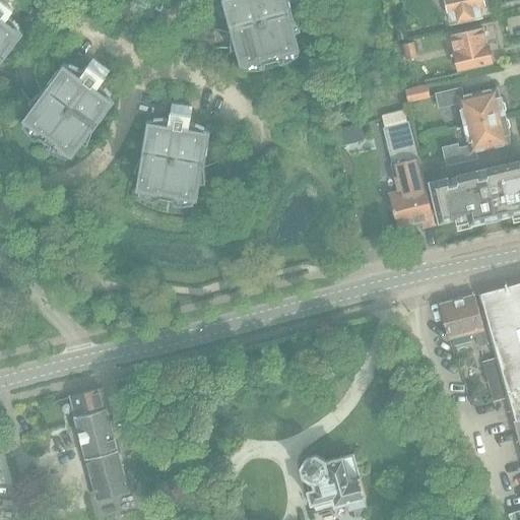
[(0,0),(0,62),(1,61),(23,31),(9,13),(17,2),(14,0),(0,0)]
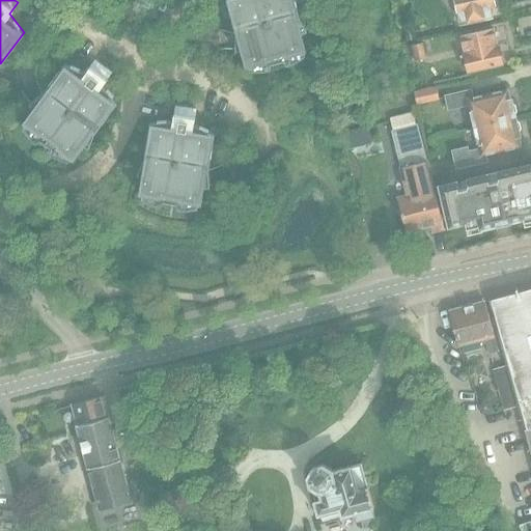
[(243,49),(249,68),(305,54),(300,33),(307,29),(299,16),(295,0),(226,0),(235,33),(235,49),(243,49)]
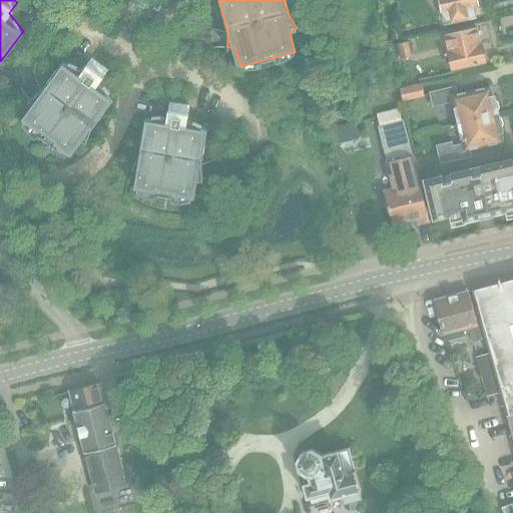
[(472,5),(478,4),(476,0),(438,0),(444,24),(475,16),(472,5)]
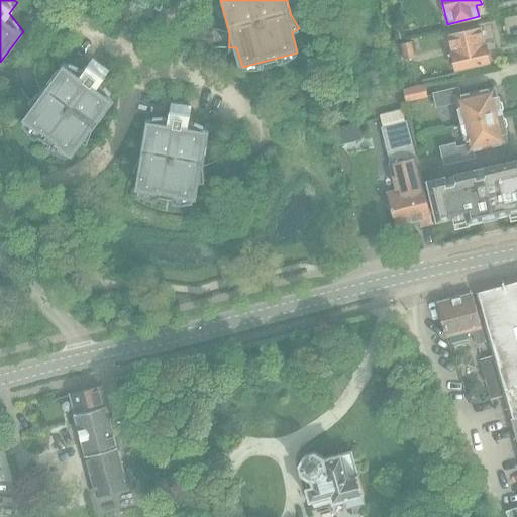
[(454,70),(489,62),(485,44),(484,44),(480,27),(447,34),(451,52),(450,52),(454,70)]
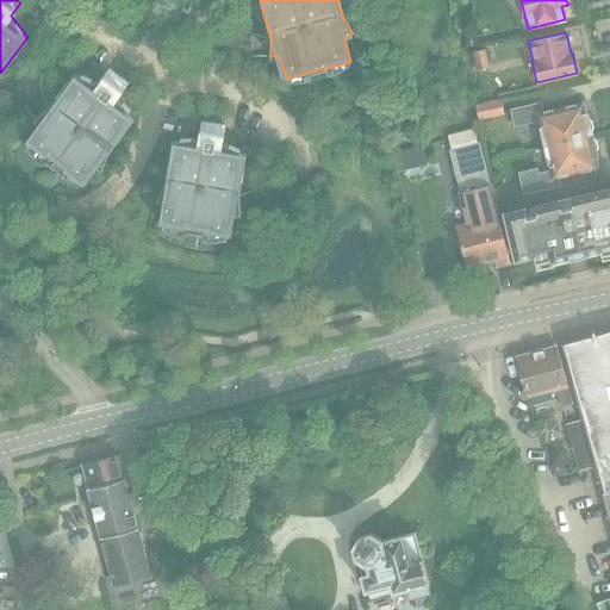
[(472,51),(477,68),(490,66),(486,48),(472,51)]
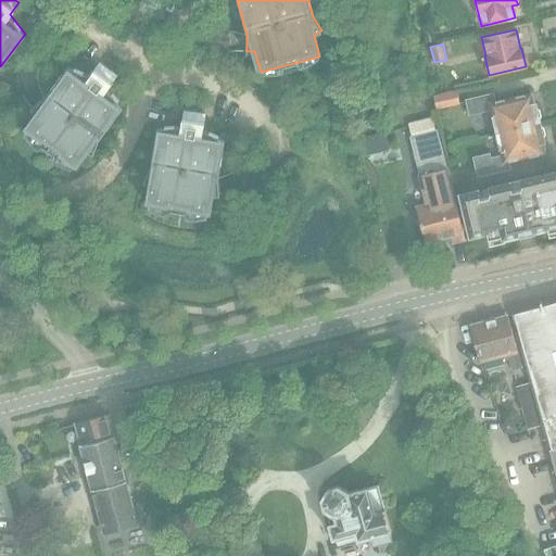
[(36,114),(23,131),(72,168),(85,150),(93,153),(99,138),(123,106),(108,87),(116,75),(99,62),(89,74),(66,65),(43,97),(30,108),(36,114)]
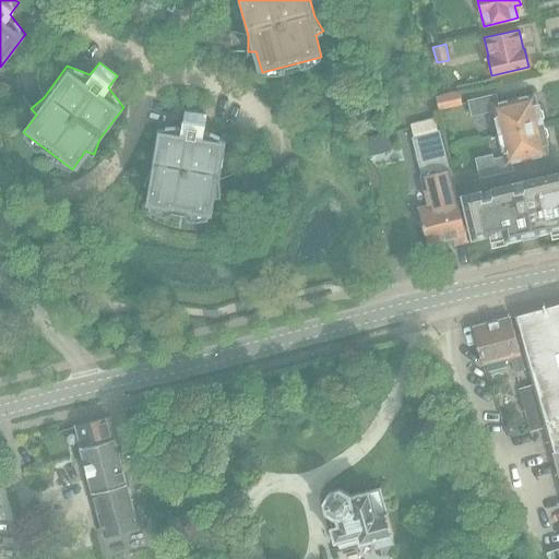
[(439,110),(461,105),(458,92),(436,97),(439,110)]
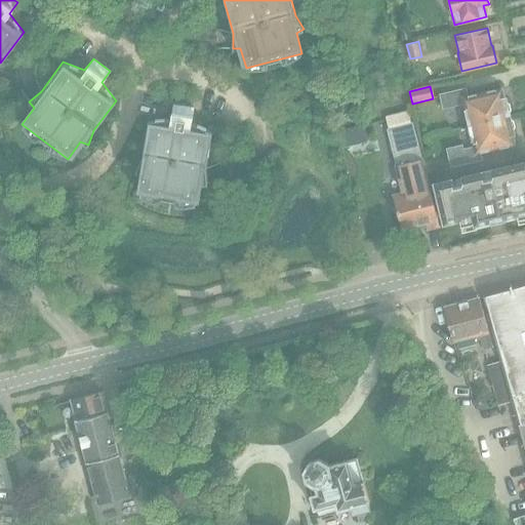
[(479,151),(513,144),(511,134),(513,133),(503,97),(501,98),(499,89),(468,96),(466,88),(440,94),(443,108),(463,104),(474,147),(461,150),(460,146),(448,149),(452,166),(481,159),(479,151)]
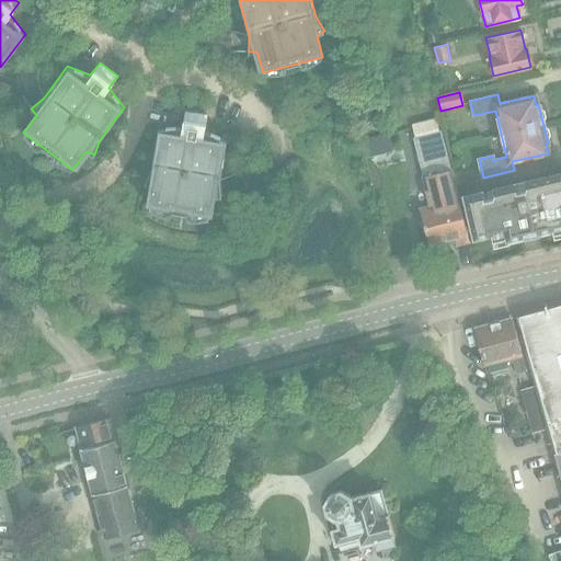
[(151,186),(148,208),(209,218),(213,196),(221,196),(220,180),(227,140),(204,129),(206,115),(184,111),(182,126),(158,128),(144,183),(151,186)]
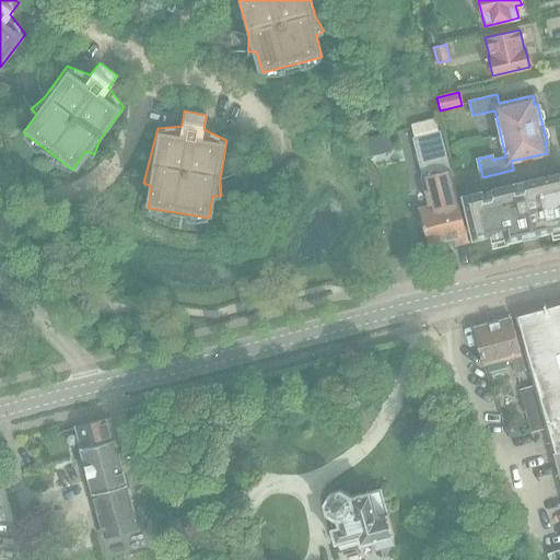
[(423,186),(429,206),(418,208),(427,243),(453,236),(454,244),(467,241),(443,149),(416,156),(420,175),(428,173),(431,185),(423,186)]
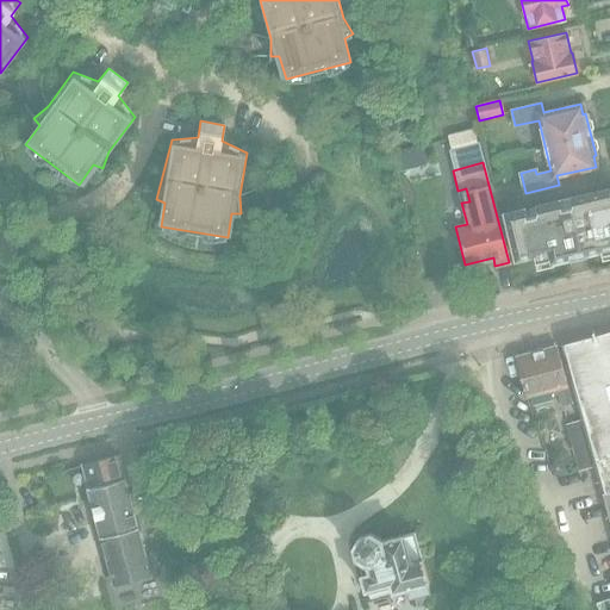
[(553,259),(597,248),(609,244),(609,186),(518,209),(515,197),(495,201),(498,215),(508,256),(549,246),(553,259)]
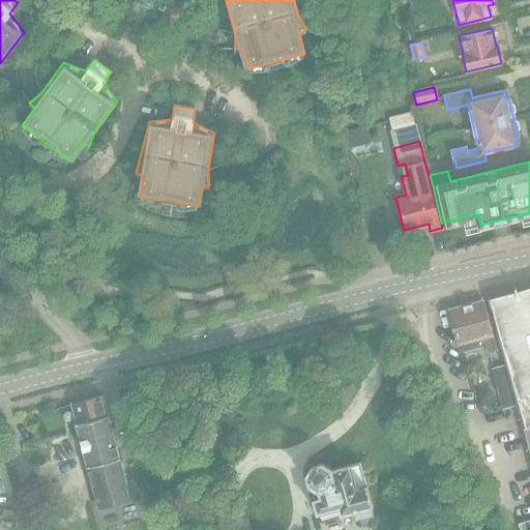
[(516,287),(513,288),(514,291),(487,299),(529,453),(529,517),(517,523),(520,529),(529,529),(529,286),(517,290),(516,287)]
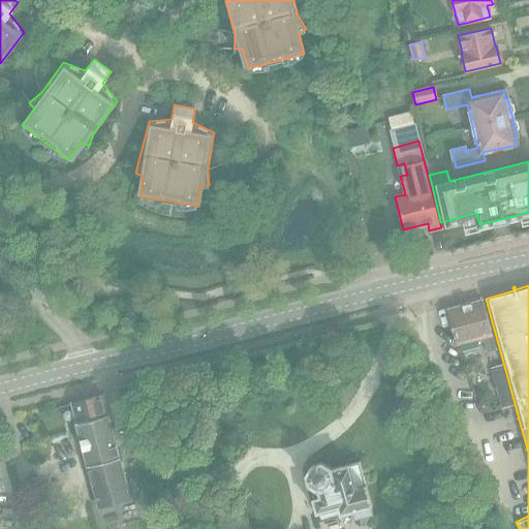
[(483,300),(445,309),(455,344),(478,338),(479,342),(483,341),(486,351),(496,349),(483,300)]
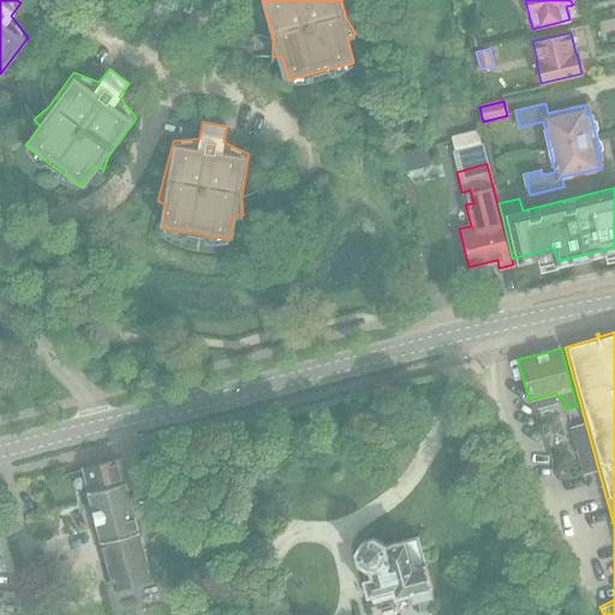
[(119,458),(83,467),(114,585),(135,580),(150,575),(147,561),(125,477),(119,458)]
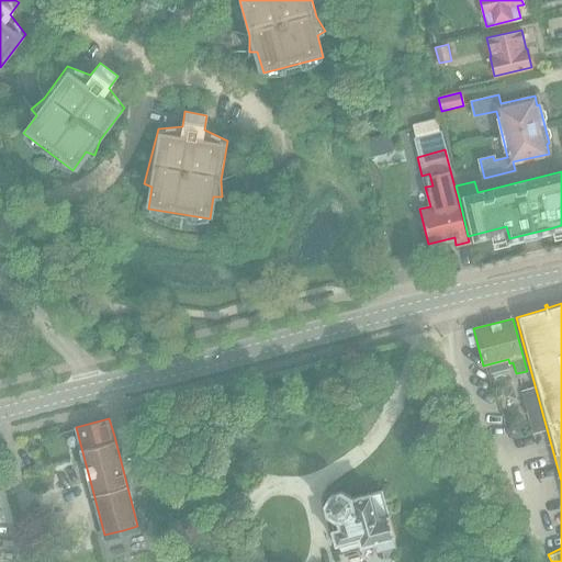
[(364,543),(395,536),(383,489),(352,496),(343,491),(330,493),(326,502),(328,513),(338,518),(339,526),(332,528),(336,543),(337,543),(339,553),(364,546),(364,543)]
